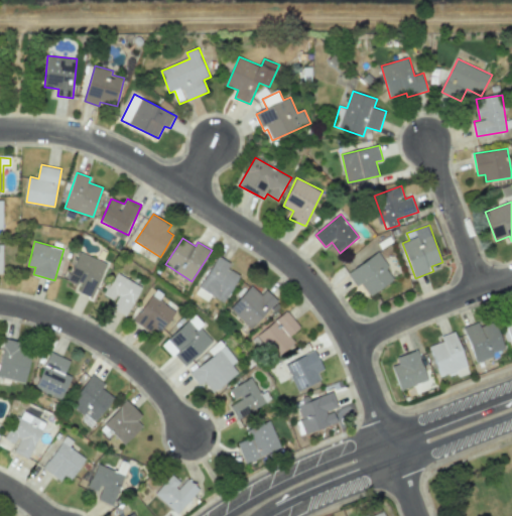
[(107,261),(79,252),(70,281),(82,285),(79,292),(95,297),(107,261)]
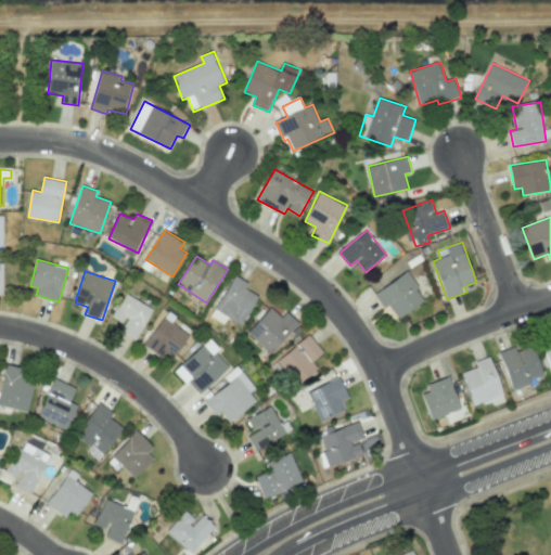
[(400,319),(427,299),(407,271),(375,294),(385,308),(391,305),(400,319)]
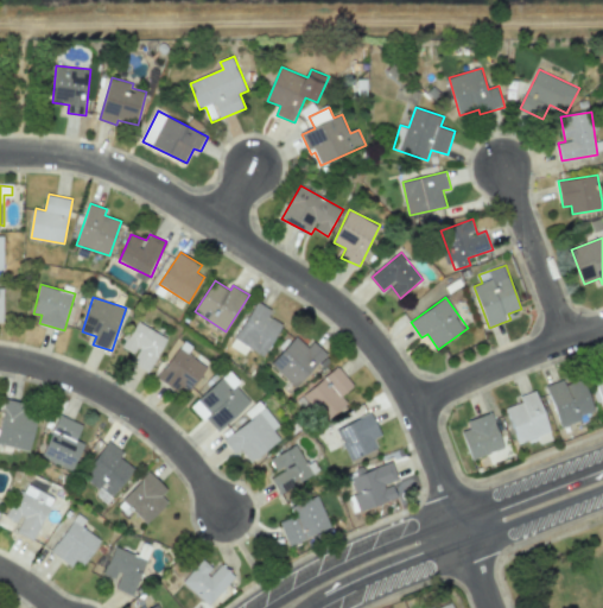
[(247,354),(251,348),(266,356),(284,324),(270,316),(273,309),(256,301),(232,347),(247,354)]
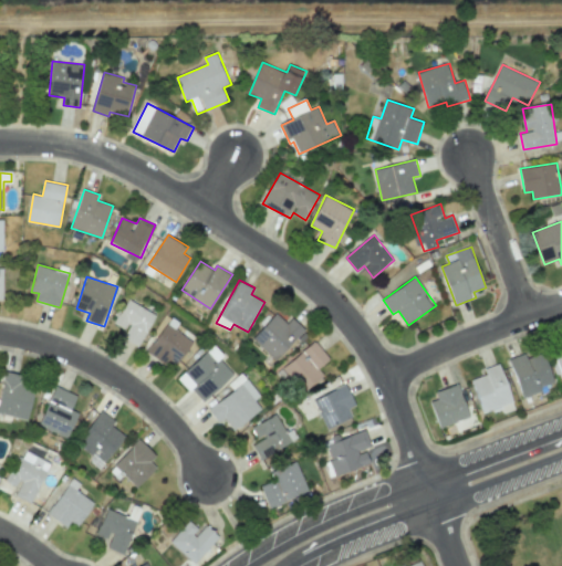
[(139,347),(157,315),(129,299),(115,323),(127,329),(123,337),(139,347)]
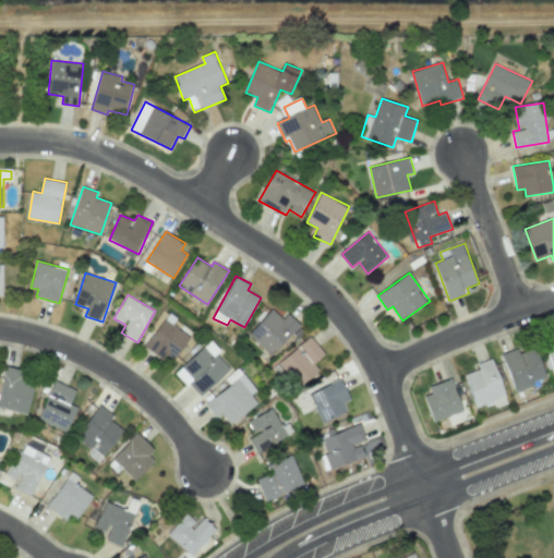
[(274,355),(302,325),(290,314),(285,319),(273,308),(250,334),(274,355)]
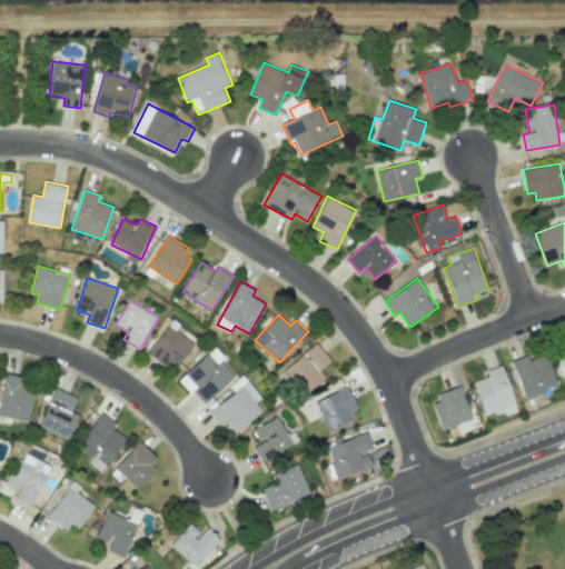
[(179,367),(197,340),(170,323),(149,355),(168,367),(172,361),(179,367)]
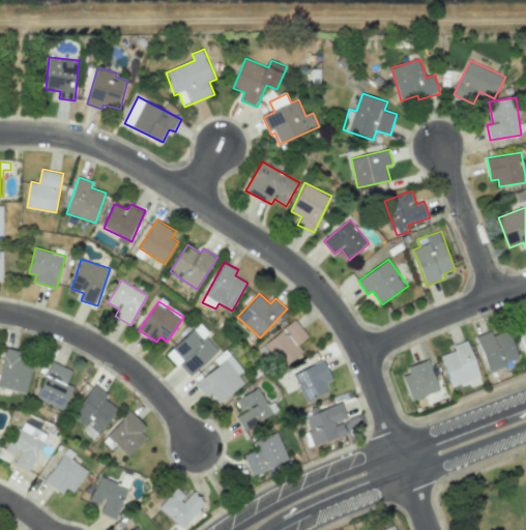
[(299,345),(311,336),(296,319),(265,343),(285,367),(304,352),(299,345)]
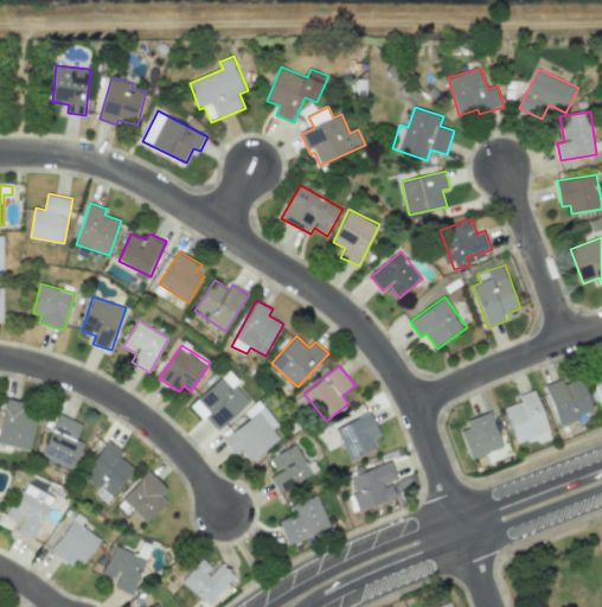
[(253,401),(237,385),(242,381),(231,370),(193,404),(218,433),(253,401)]
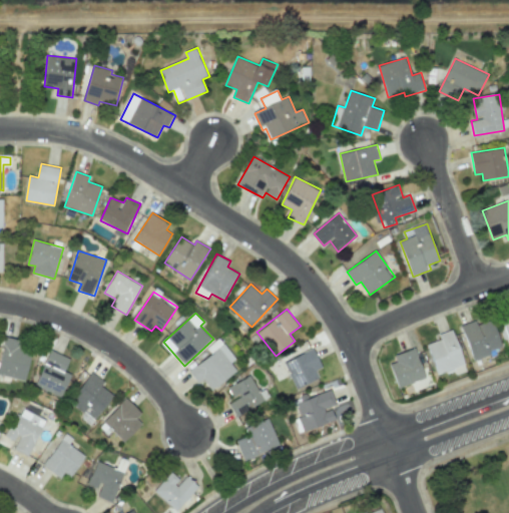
[(462,326),(474,360),(504,349),(493,320),(479,325),(477,321),(462,326)]
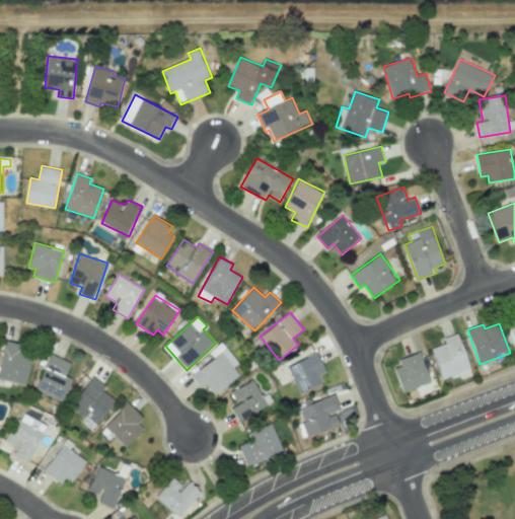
[(444,379),(462,373),(464,378),(472,375),(458,334),(445,339),(447,344),(433,349),(444,379)]
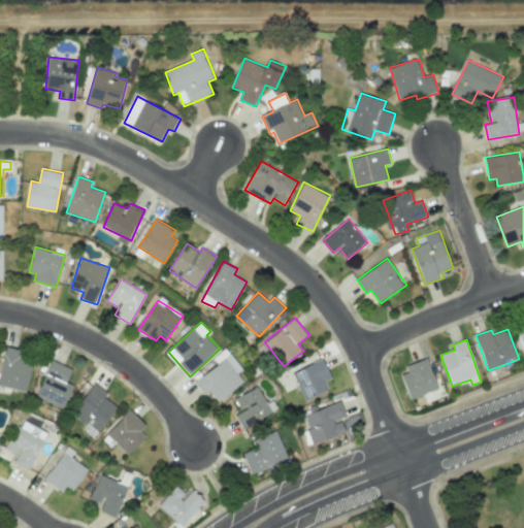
[(34,360),(21,357),(22,350),(6,347),(0,374),(0,385),(27,392),(34,360)]
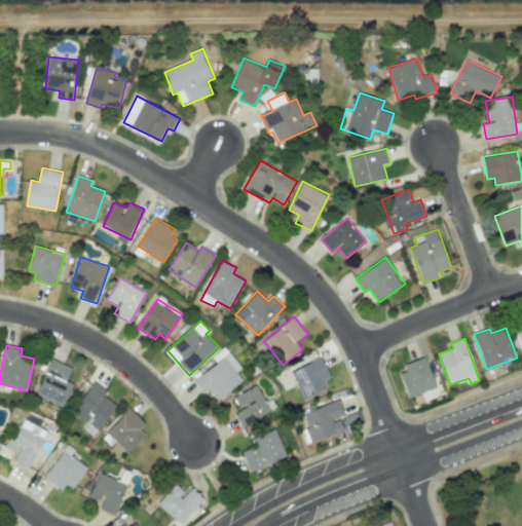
[(244,368),(226,346),(213,357),(218,362),(195,380),(204,392),(210,389),(219,400),(244,380),(238,372),(244,368)]
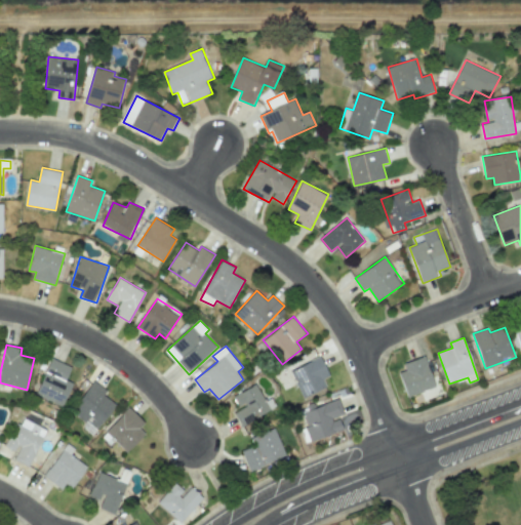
[(407,370),(400,373),(409,397),(437,387),(426,356),(404,364),(407,370)]
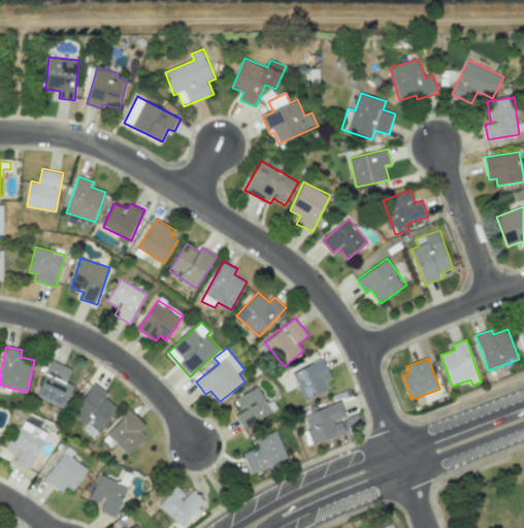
[(332,378),(324,359),(294,371),(305,399),(330,389),(327,381),(332,378)]
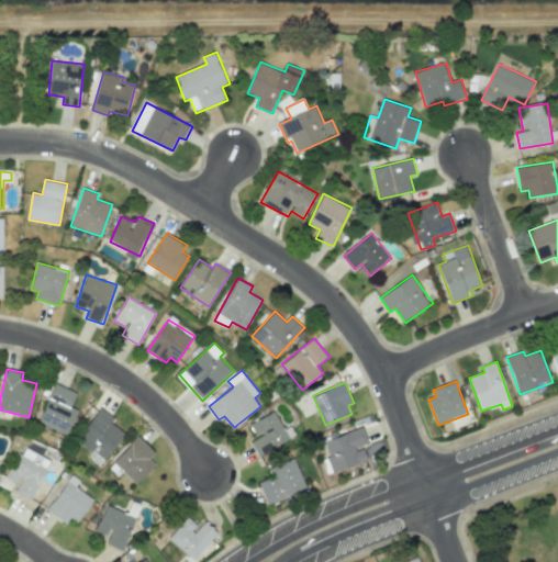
[(68,435),(80,411),(73,407),(78,393),(57,383),(40,422),(68,435)]
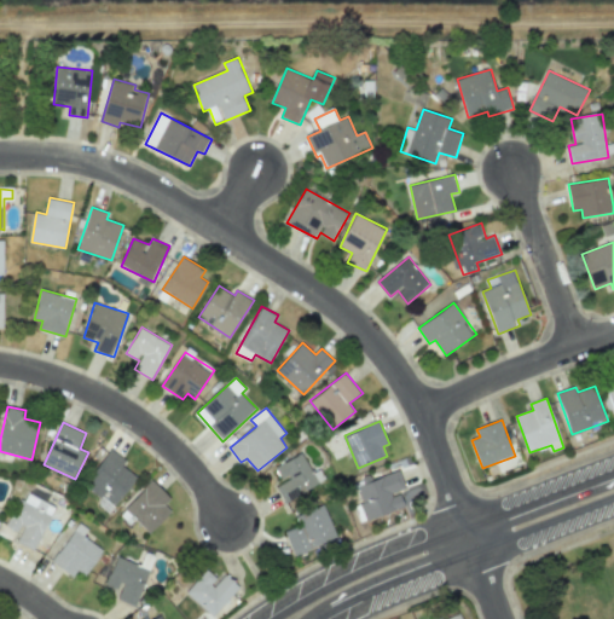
[(139,478),(125,466),(128,461),(113,449),(82,486),(113,510),(139,478)]
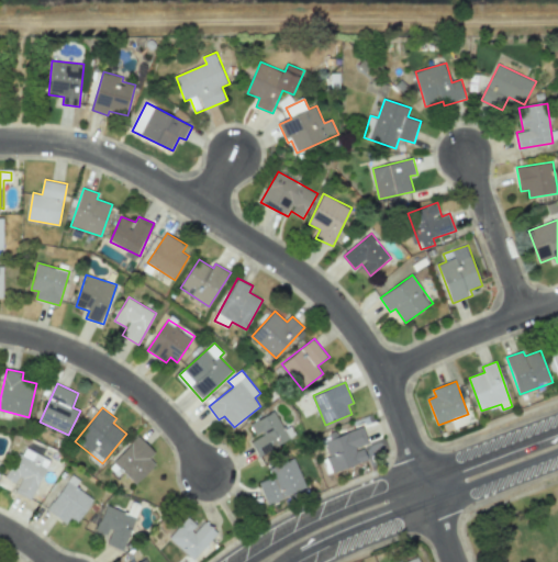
[(292,426),(287,429),(275,411),(252,425),(259,437),(252,442),(260,457),(298,435),(292,426)]
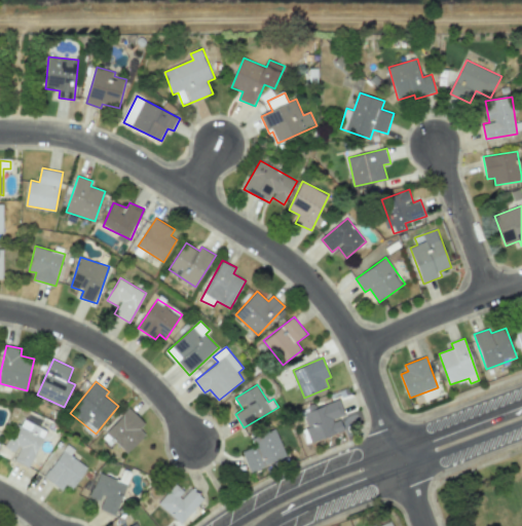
[(346,415),(340,399),(305,413),(311,427),(303,430),(308,444),(345,429),(340,417),(346,415)]
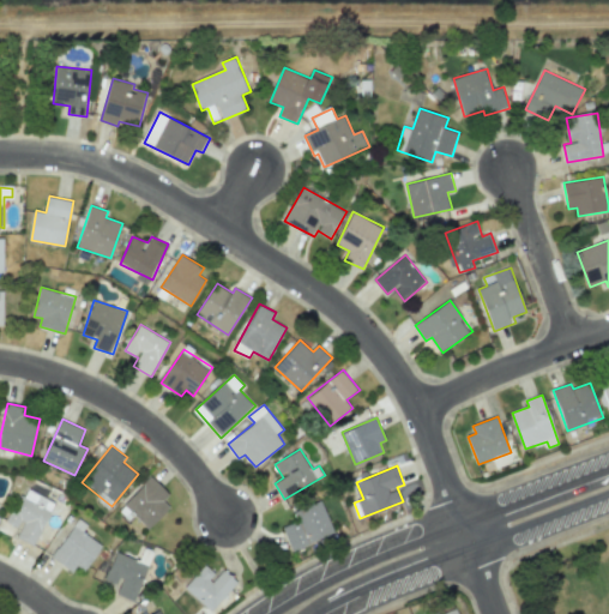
[(176,499),(152,476),(125,505),(149,528),(176,499)]
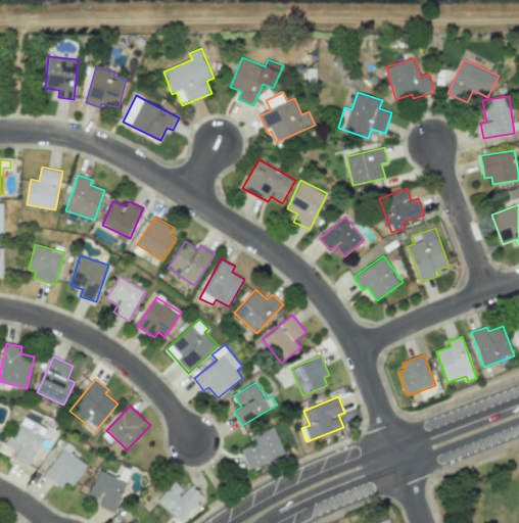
[(14,458),(31,465),(48,428),(21,416),(8,445),(18,449),(14,458)]
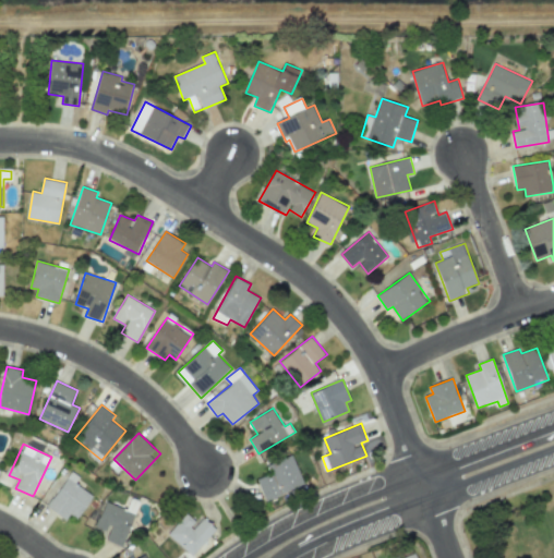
[(272,474),(259,478),(267,500),(305,485),(293,455),(268,464),(272,474)]
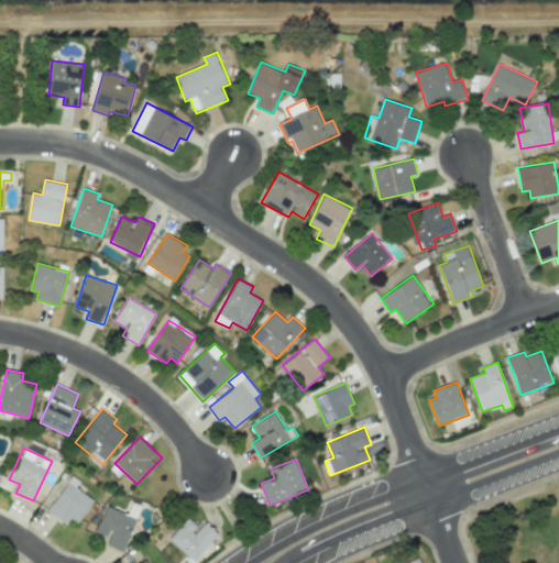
[(69,525),(73,518),(81,522),(95,498),(69,484),(52,515),(69,525)]
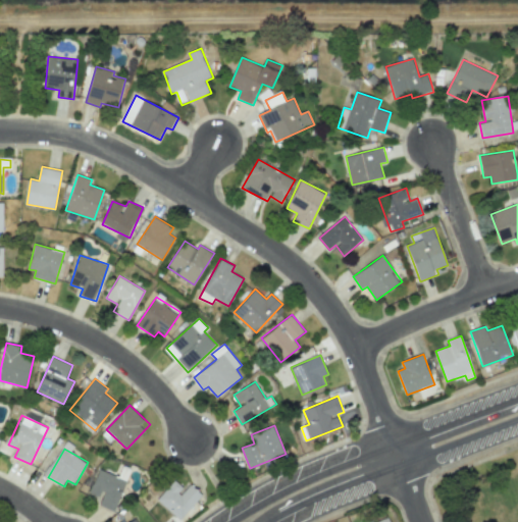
[(132,468),(123,466),(120,476),(99,469),(91,493),(103,498),(100,506),(117,511),(132,468)]
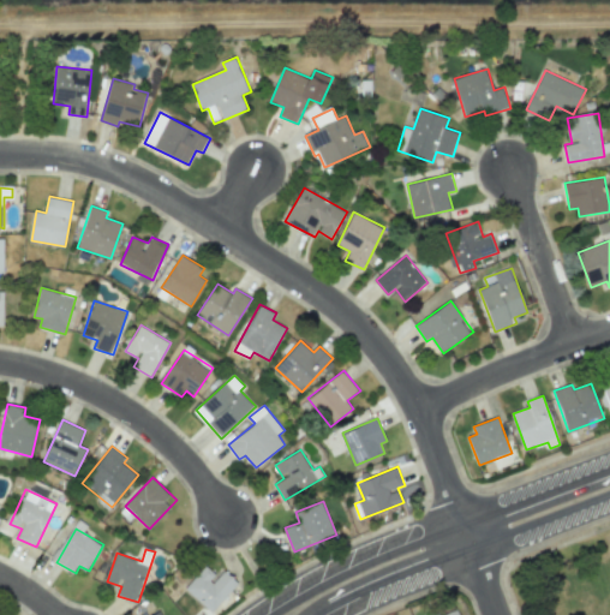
[(213,613),(240,584),(225,569),(219,577),(208,566),(186,587),(213,613)]
